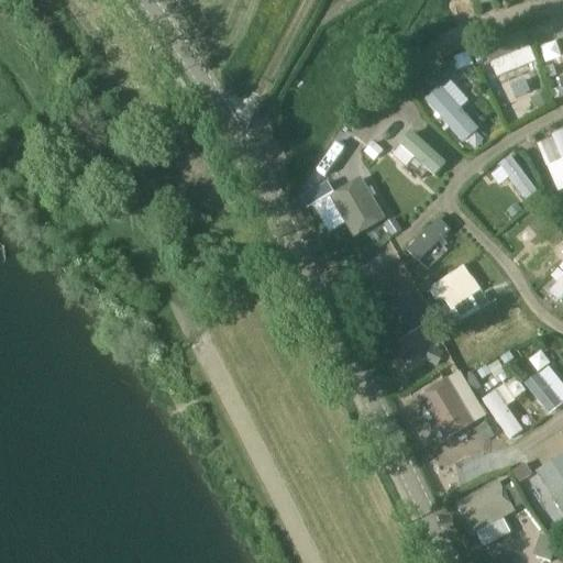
[(523,31),(476,52),(505,113),(538,98),(527,73),(540,66),(523,31)]
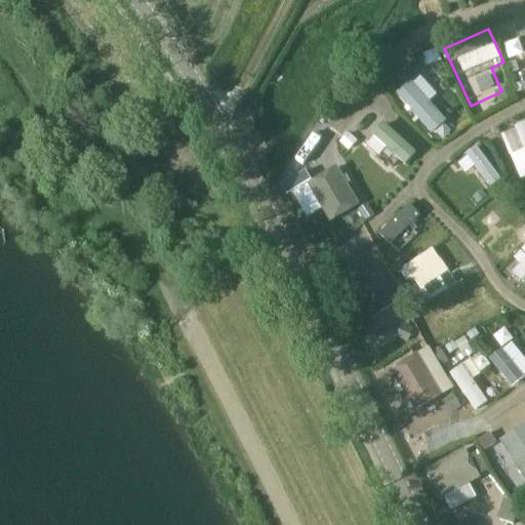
[(509,57),(524,53),(520,38),(505,42),(509,57)]
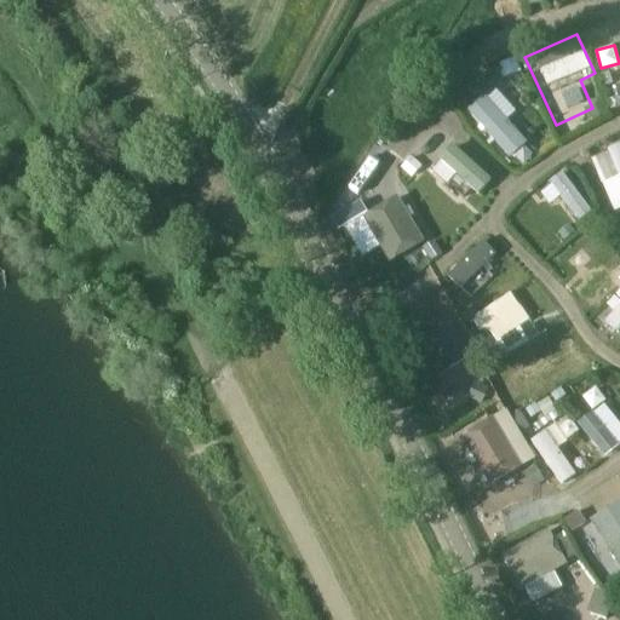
[(497,87),(469,113),(512,159),(530,142),(510,120),(518,112),(497,87)]
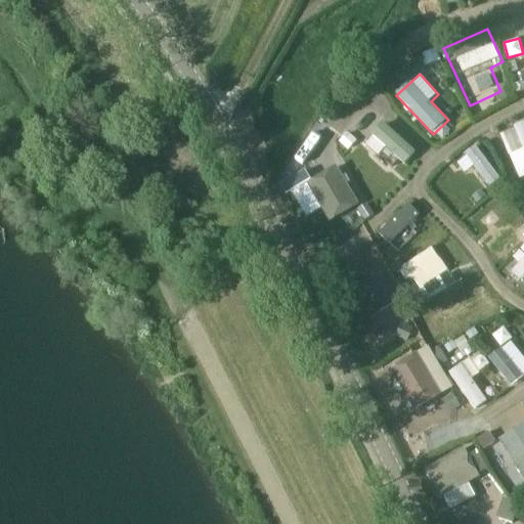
[(380,156),(387,148),(405,165),(418,151),(385,122),(365,143),(380,156)]
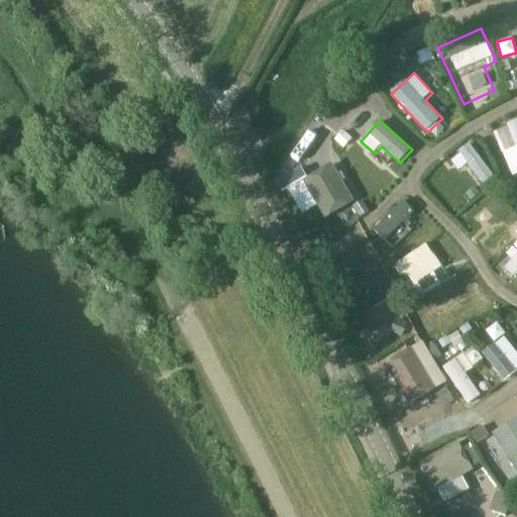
[(510,174),(516,171),(516,121),(497,127),(510,174)]
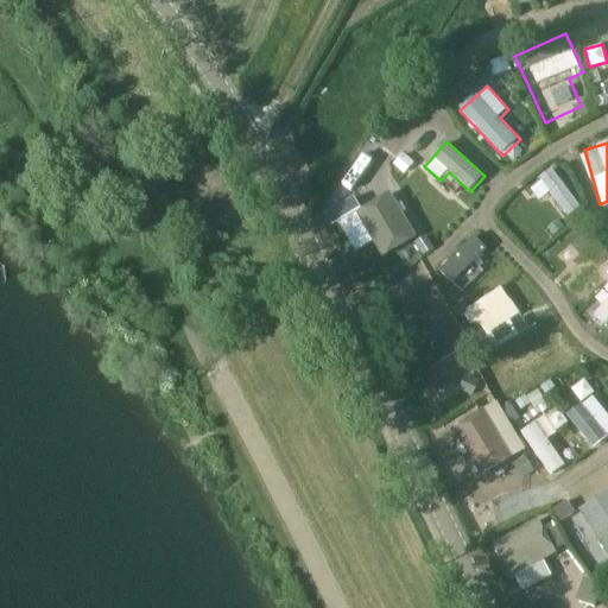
[(523,202),(548,233),(570,215),(545,184),(523,202)]
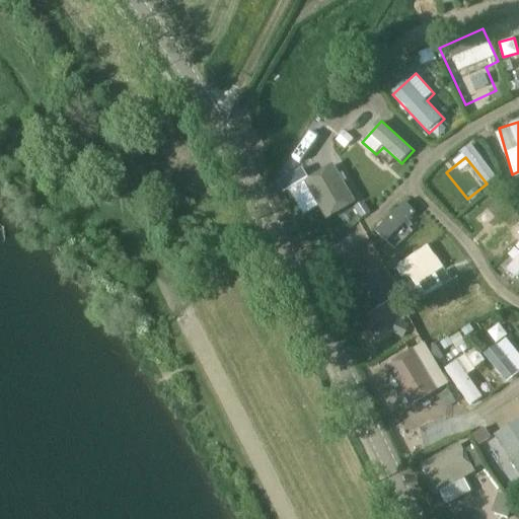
[(320,207),(324,216),(355,202),(339,164),(289,186),(301,215),(320,207)]
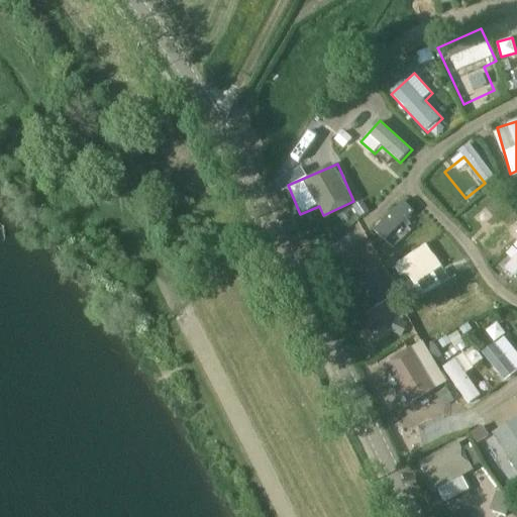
[(373,228),(389,245),(421,215),(405,198),(373,228)]
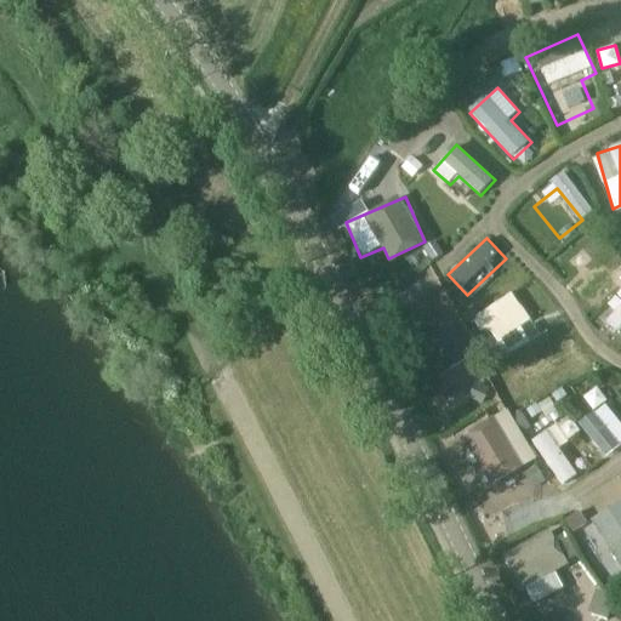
[(569,256),(579,275),(610,260),(600,240),(569,256)]
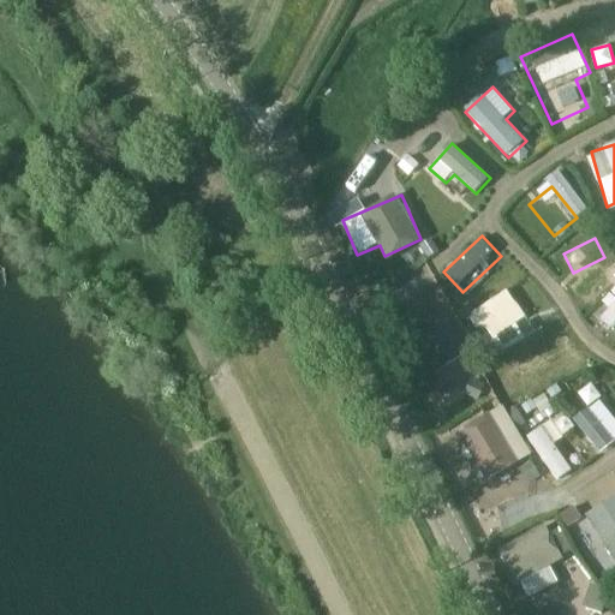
[(614,294),(614,296),(597,316),(614,332),(614,266),(601,282),(614,294)]
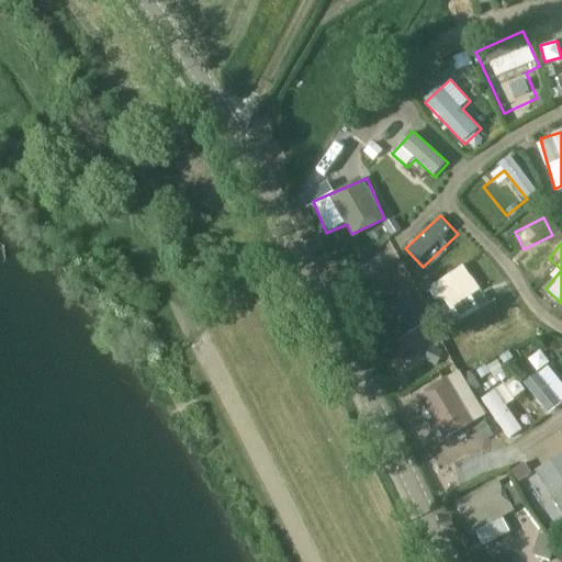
[(434,281),(446,307),(480,292),(468,266),(434,281)]
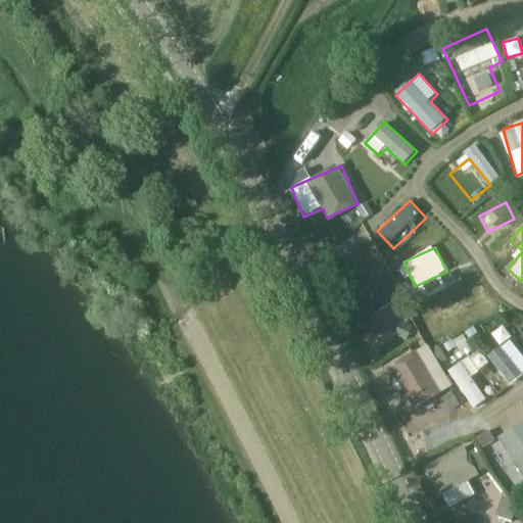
[(354,278),(376,313),(397,300),(376,265),(354,278)]
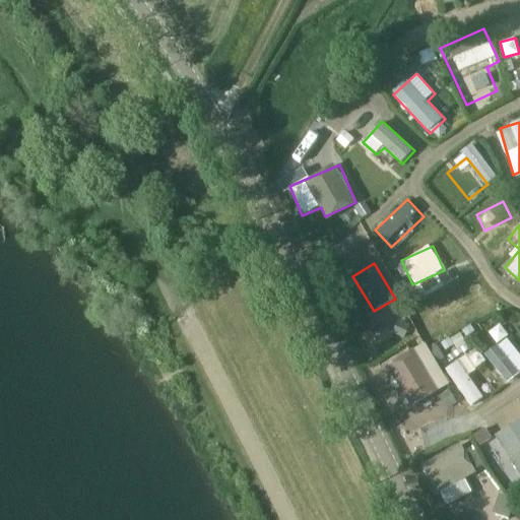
[(509,381),(519,372),(519,351),(499,324),(489,332),(499,345),(488,353),(509,381)]
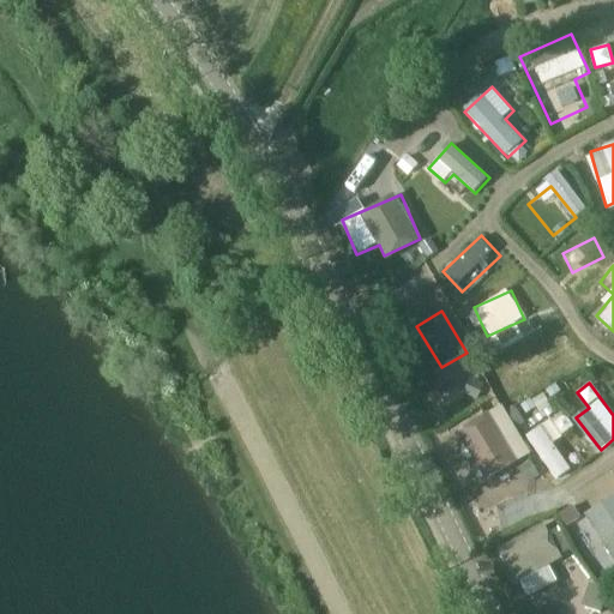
[(481,479),(529,461),(509,407),(461,425),(481,479)]
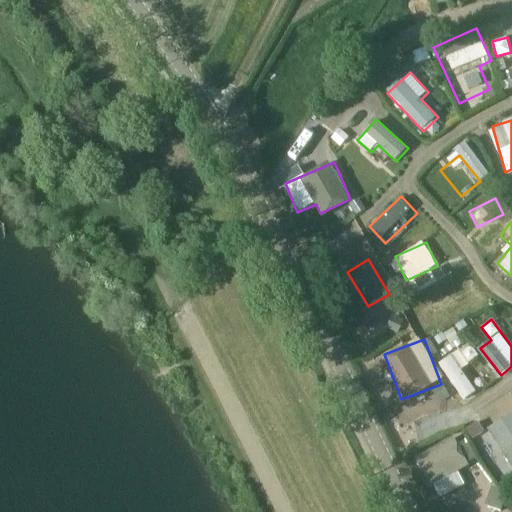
[(465,401),(479,391),(452,354),(438,364),(465,401)]
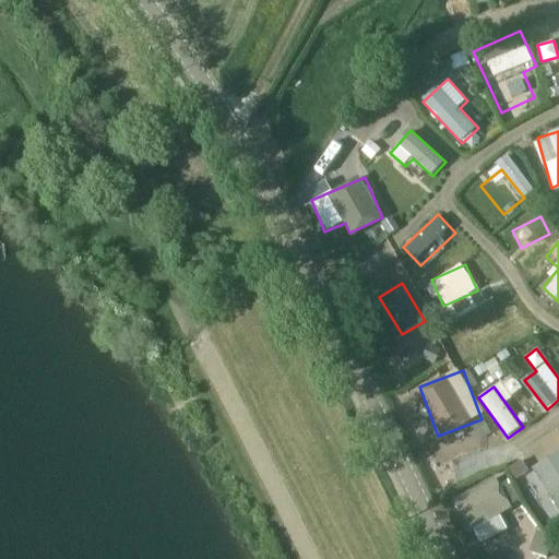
[(558,451),(535,466),(558,507),(558,451)]
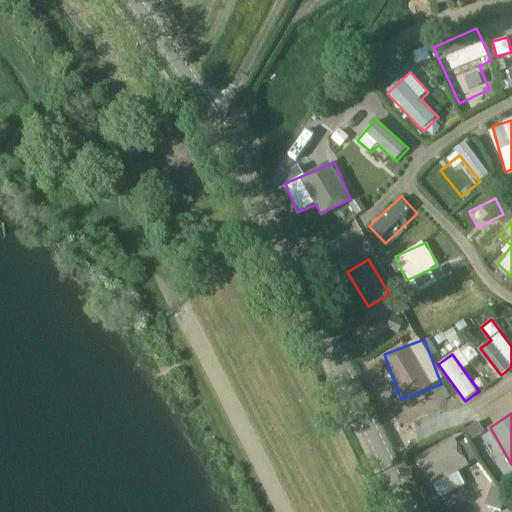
[(417,455),(438,496),(476,477),(455,436),(417,455)]
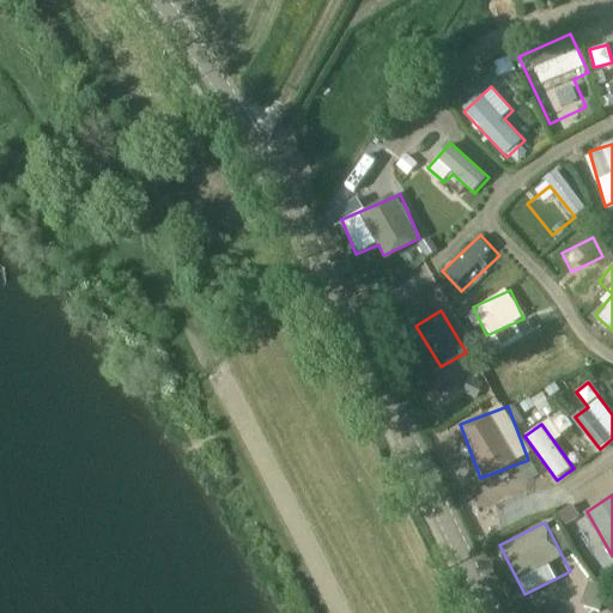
[(583,602),(599,610),(607,589),(590,583),(583,602)]
